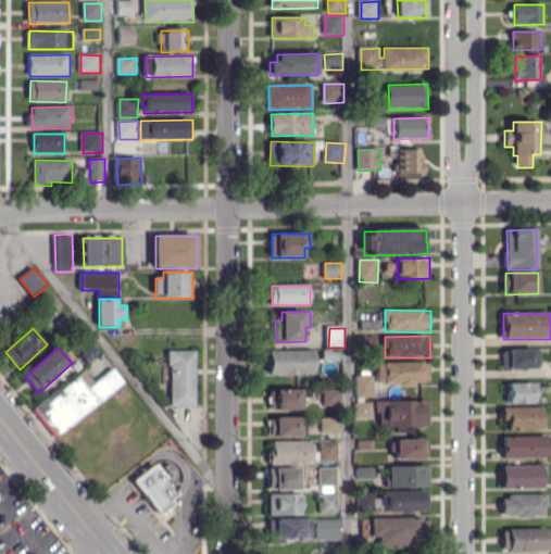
[(542,368),(541,350),(504,351),(505,369),(542,368)]
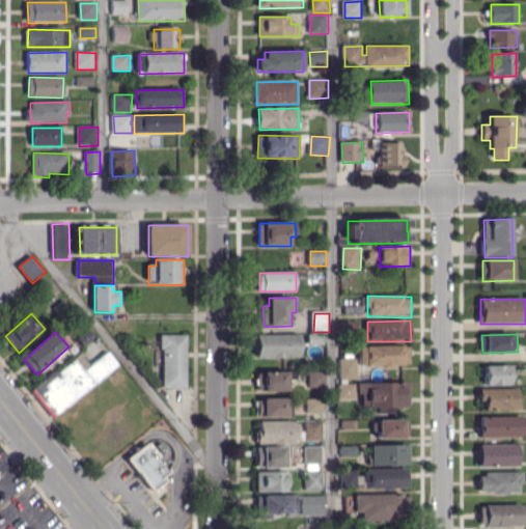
[(258,335),(258,358),(301,359),(301,335),(258,335)]
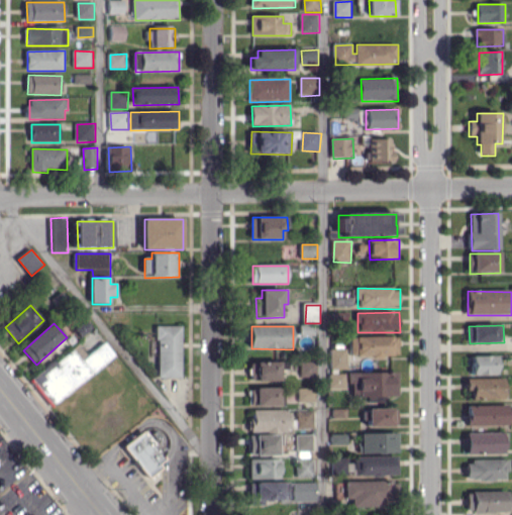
[(184,327),(160,327),(159,379),(183,379),(184,327)]
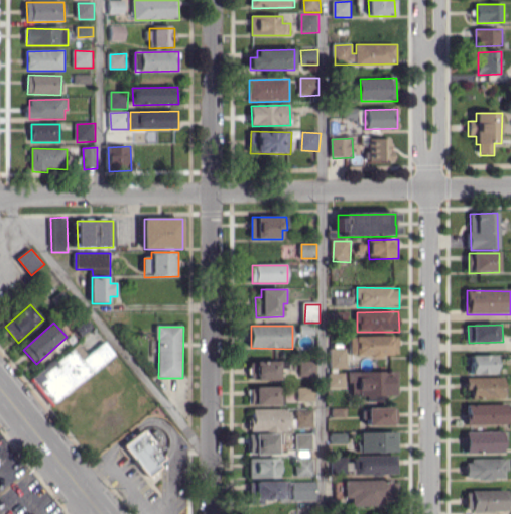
[(352,337),(352,357),(398,357),(398,337),(352,337)]
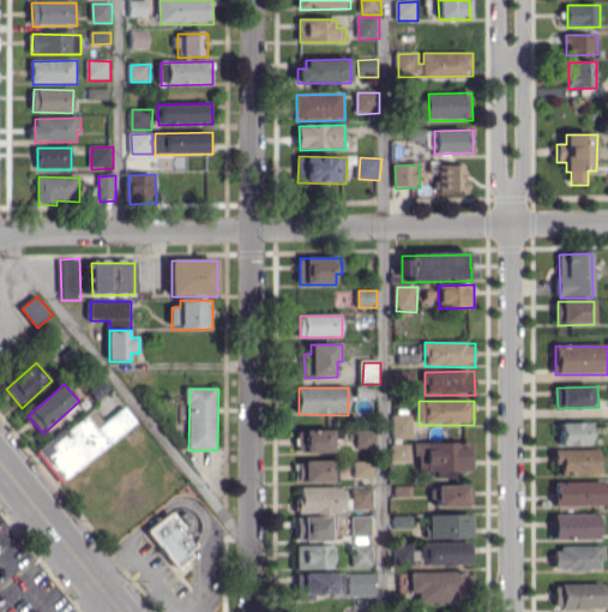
[(140,425),(127,408),(106,424),(96,411),(40,453),(62,484),(140,425)]
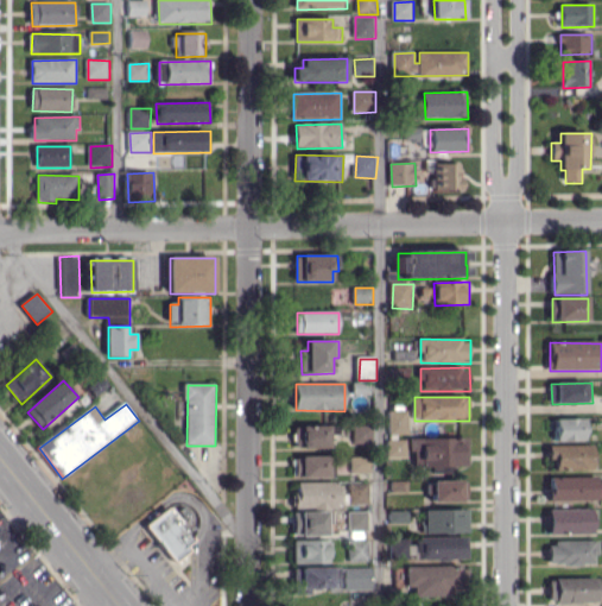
[(410,412),(392,412),(392,435),(411,435),(410,412)]
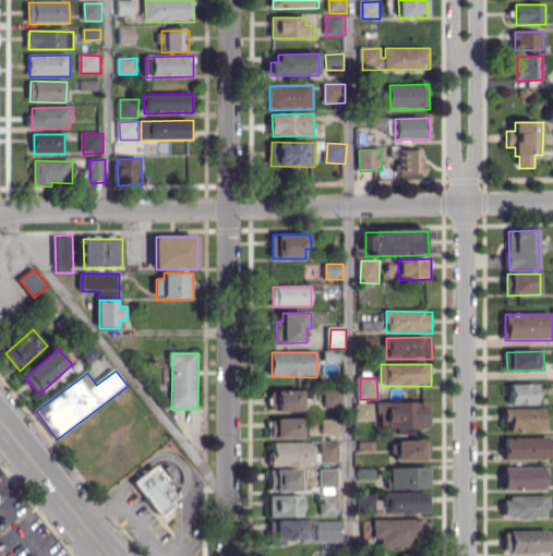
[(513,406),(538,406),(538,385),(512,386),(513,406)]
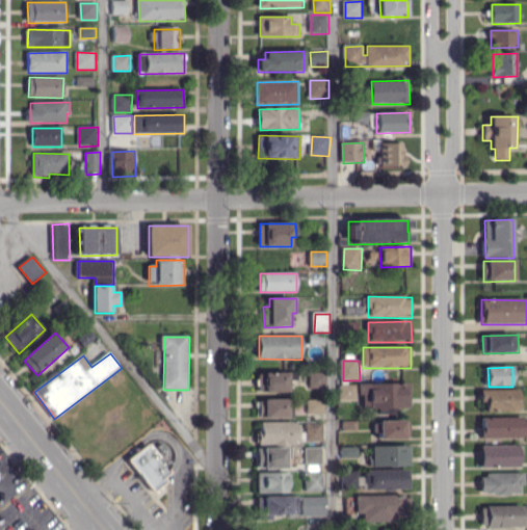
[(260,394),(289,393),(288,381),(295,381),(295,373),(259,374),(260,394)]
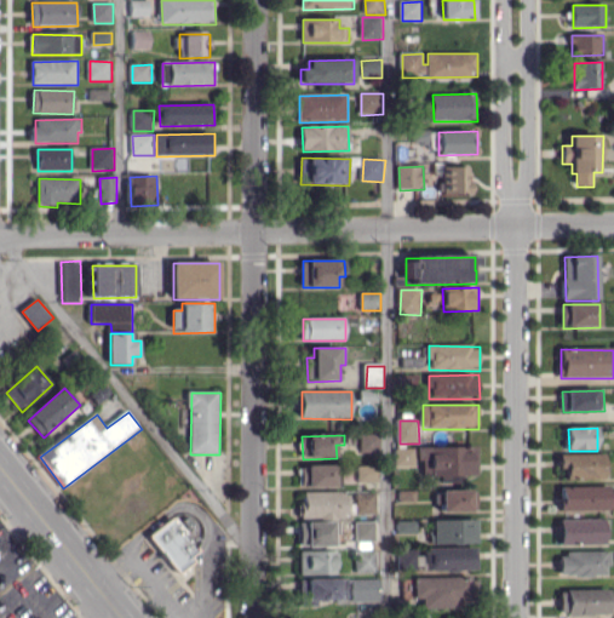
[(363,453),(383,453),(383,435),(363,435),(363,453)]
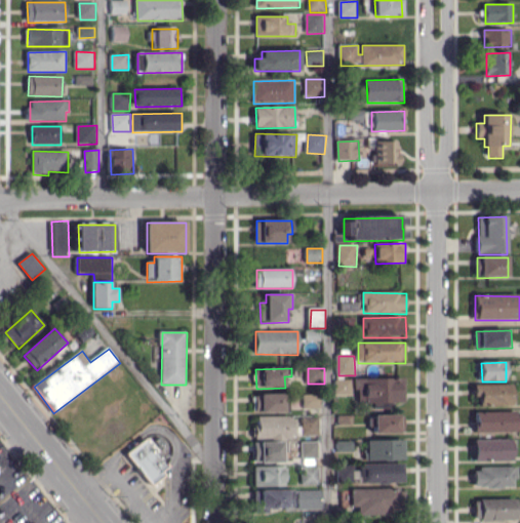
[(406,403),(405,378),(355,379),(355,391),(360,391),(360,404),(406,403)]
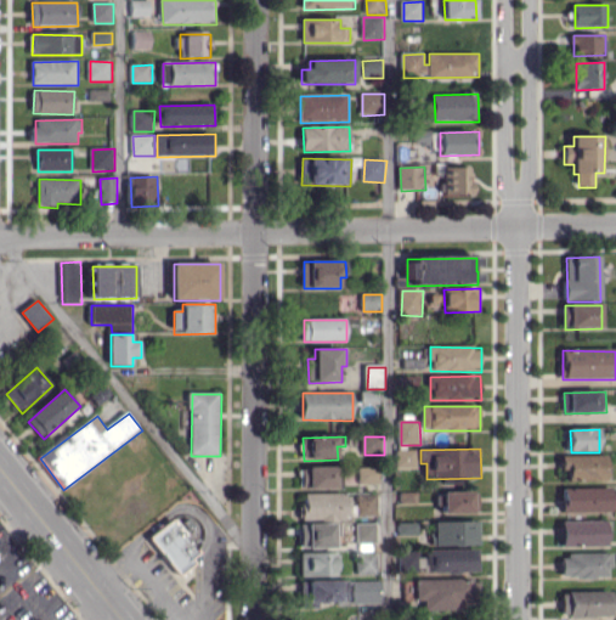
[(418,468),(418,450),(399,451),(400,469),(418,468)]
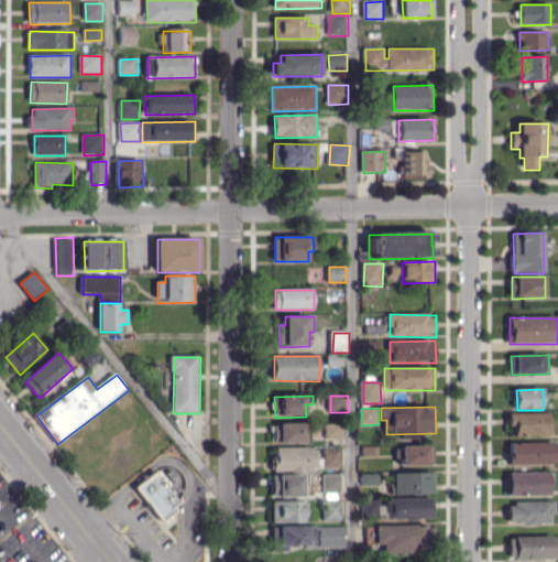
[(516,438),(551,436),(550,413),(510,414),(510,427),(516,427),(516,438)]
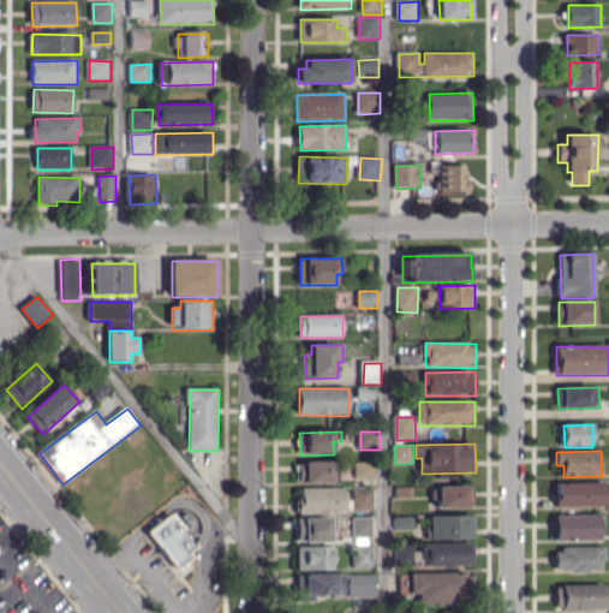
[(334,464),(300,463),(299,484),(333,486),(334,464)]
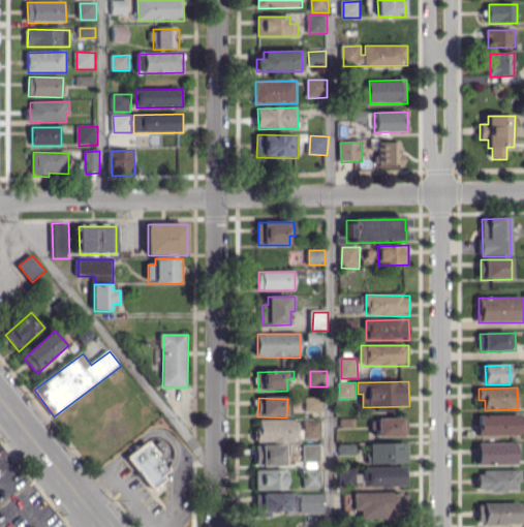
[(324,398),(307,399),(308,412),(325,411),(324,398)]
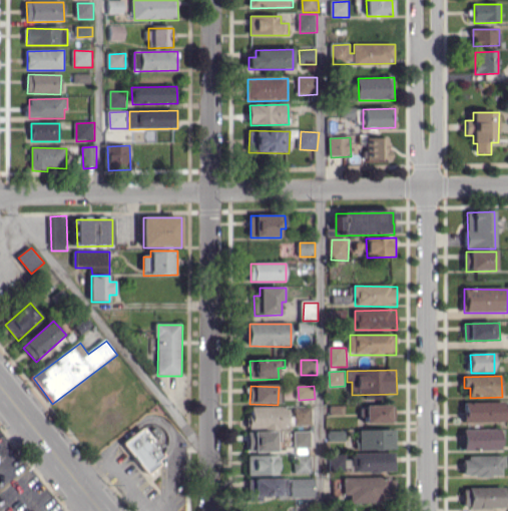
[(506,423),(506,403),(465,403),(465,423),(506,423)]
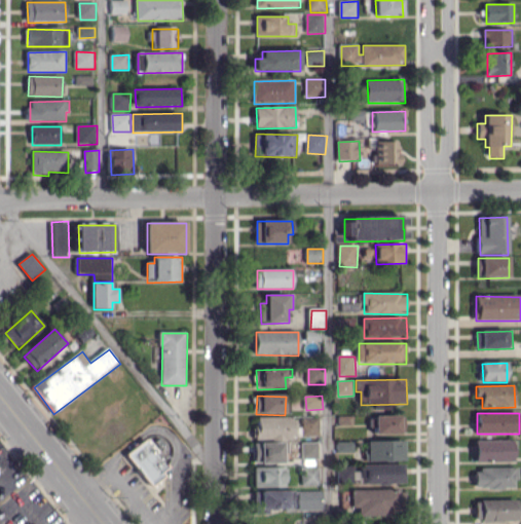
[(373,436),(406,435),(405,416),(373,417),(373,436)]
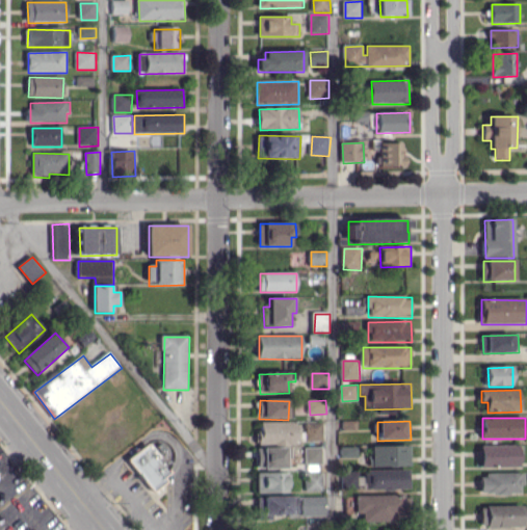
[(296,446),(296,423),(260,422),(260,446),(296,446)]
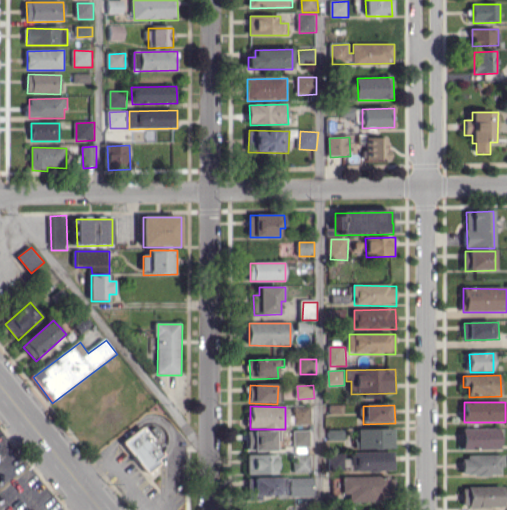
[(312,407),(296,408),(296,425),(312,425),(312,407)]
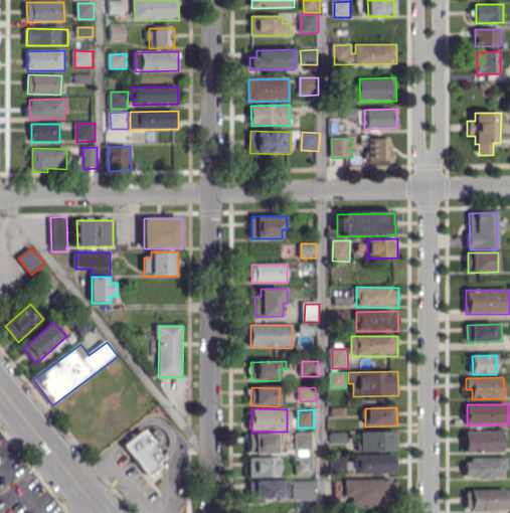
[(124,446),(148,476),(168,460),(144,430),(124,446)]
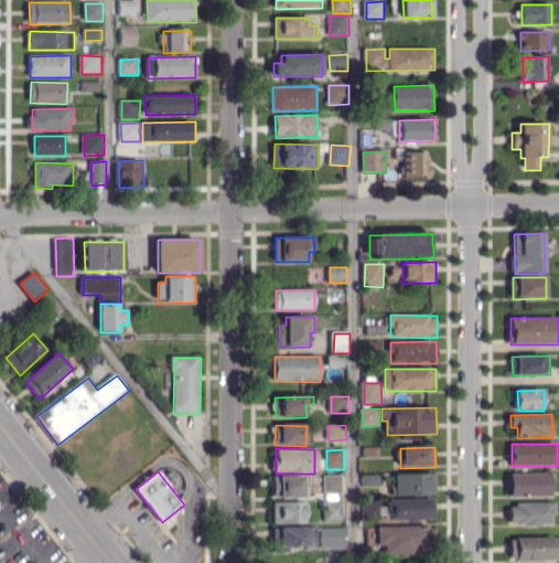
[(397,475),(397,497),(437,496),(436,474),(397,475)]
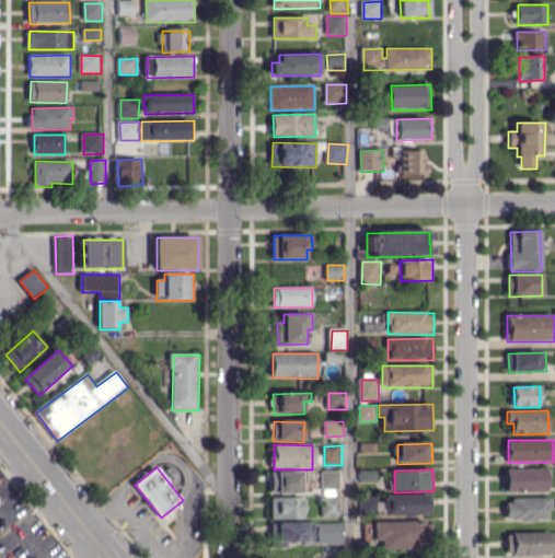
[(508,471),(508,493),(547,492),(547,469),(508,471)]
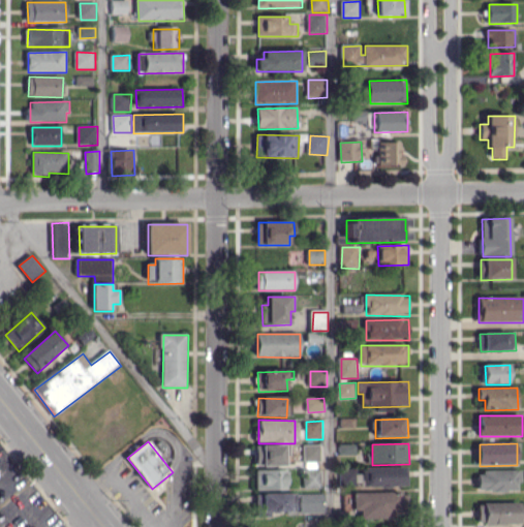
[(285,467),(285,445),(256,445),(257,467),(285,467)]
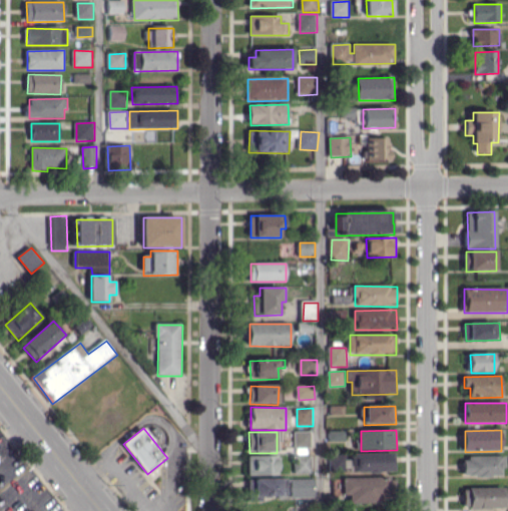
[(314,448),(313,432),(297,433),(297,449),(314,448)]
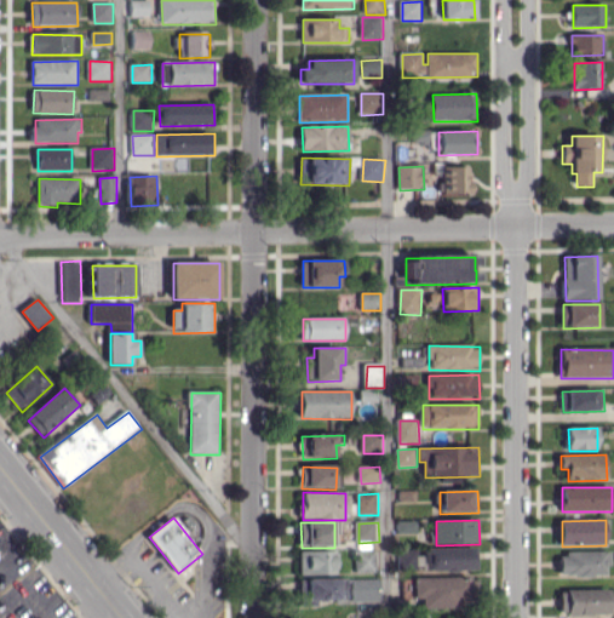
[(478,548),(428,550),(429,573),(480,571),(478,548)]
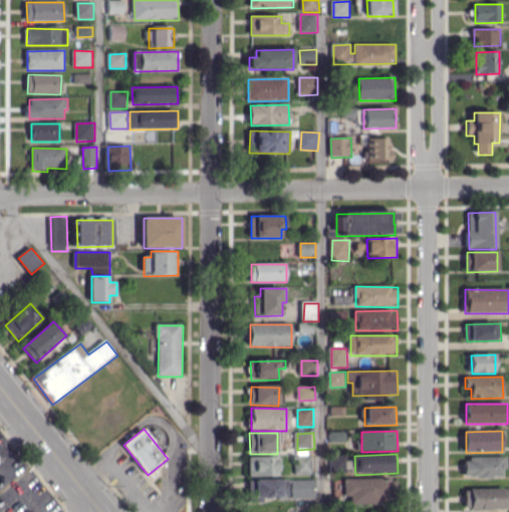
[(350,456),(333,457),(333,471),(350,471),(350,456)]
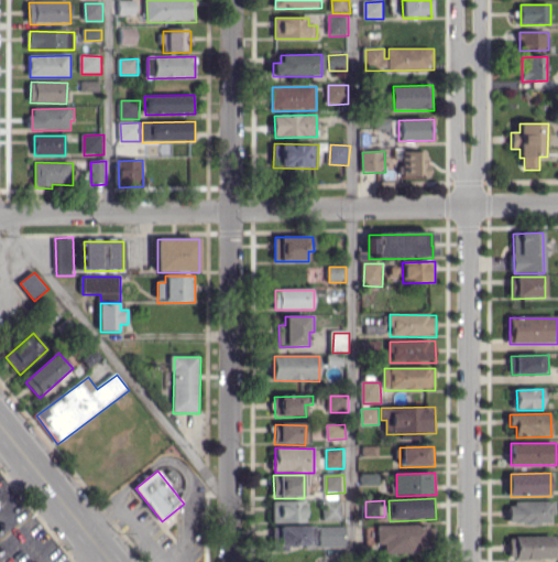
[(273,503),(274,525),(305,523),(305,501),(273,503)]
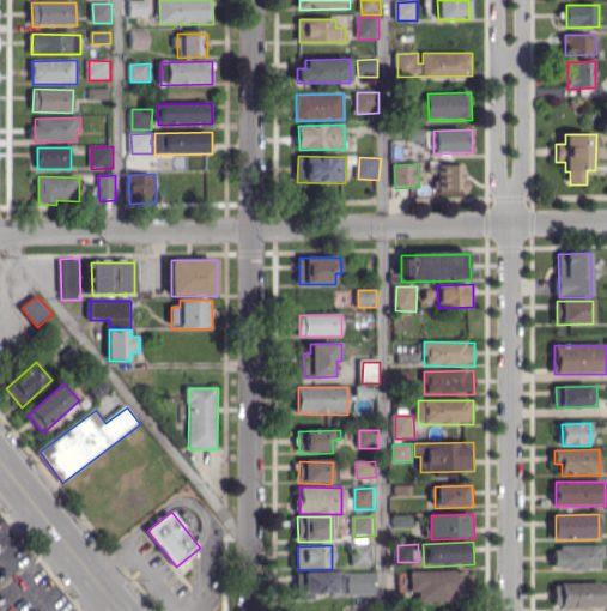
[(353,545),(354,568),(375,568),(374,545),(353,545)]
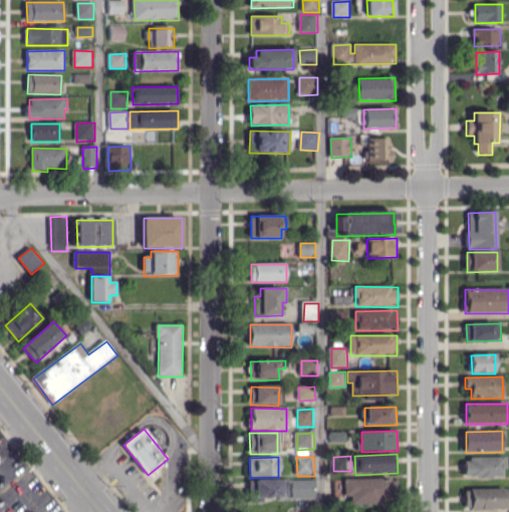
[(466,478),(506,478),(506,459),(466,459),(466,478)]
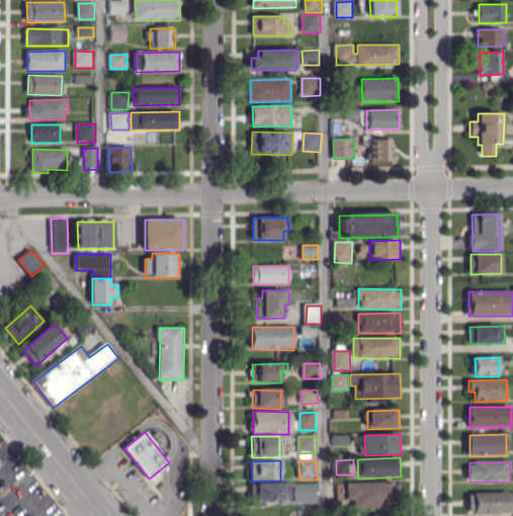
[(348,501),(354,501),(354,509),(386,508),(386,503),(400,502),(400,483),(347,484),(348,501)]
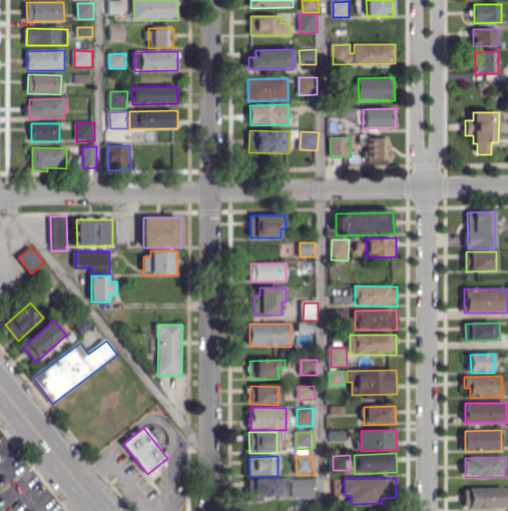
[(249,503),(265,502),(265,498),(293,497),(292,479),(249,480),(249,503)]
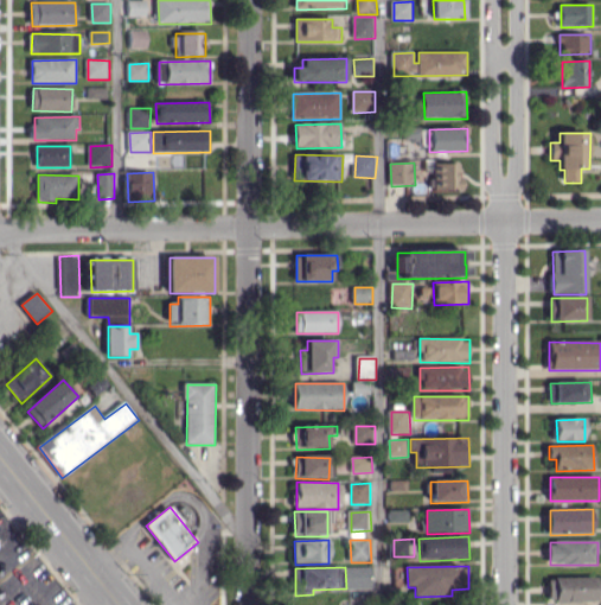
[(347,591),(375,590),(373,568),(346,568),(347,591)]
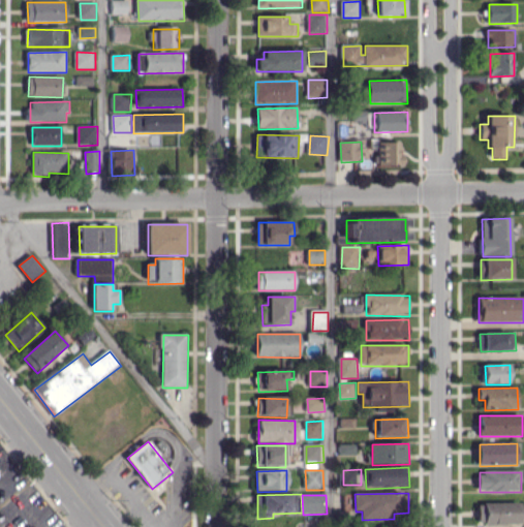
[(480,525),(522,525),(521,503),(480,504),(480,525)]
